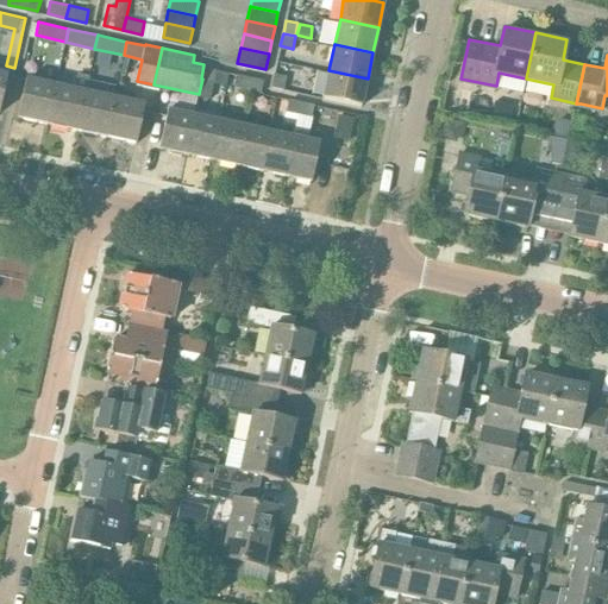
[(218,68),(204,64),(201,79),(202,79),(214,81),(218,68)]
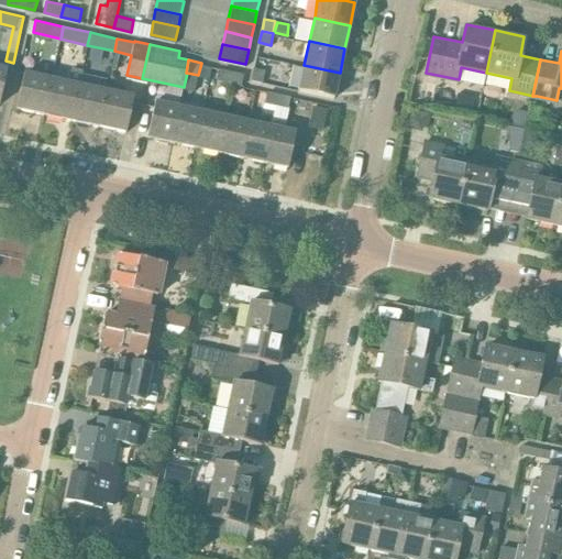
[(299,88),(334,96),(340,73),(304,65),(299,88)]
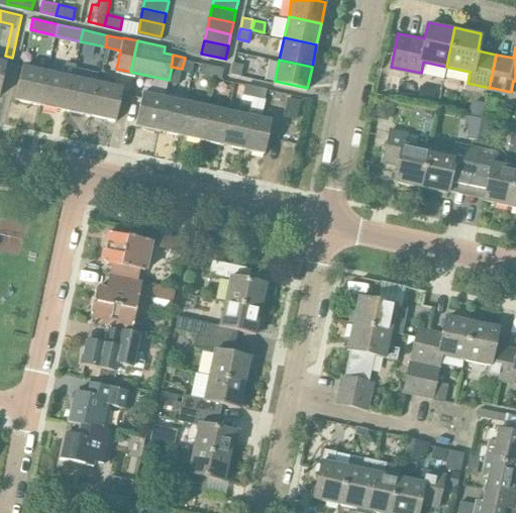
[(40,103),(66,108),(73,76),(76,64),(67,61),(64,74),(47,71),(40,103)]
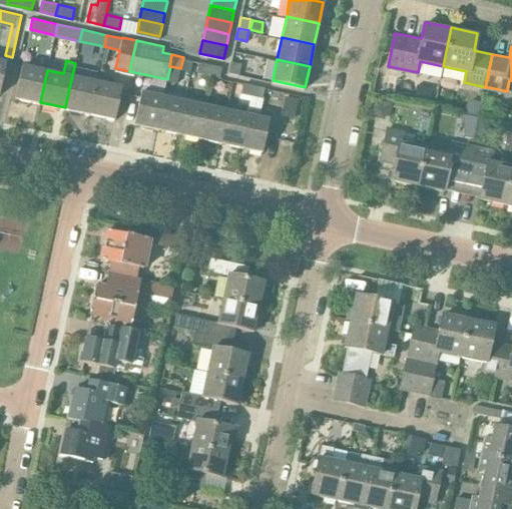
[(241,63),(231,60),(228,71),(239,73),(241,63)]
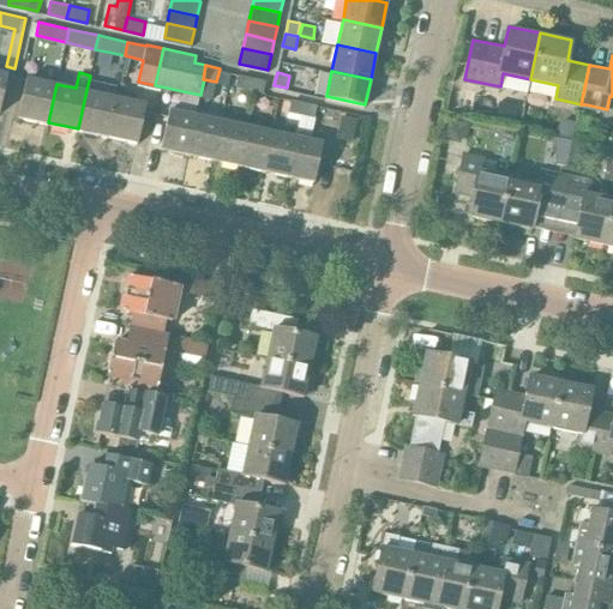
[(253,76),(241,73),(239,85),(251,89),(253,76)]
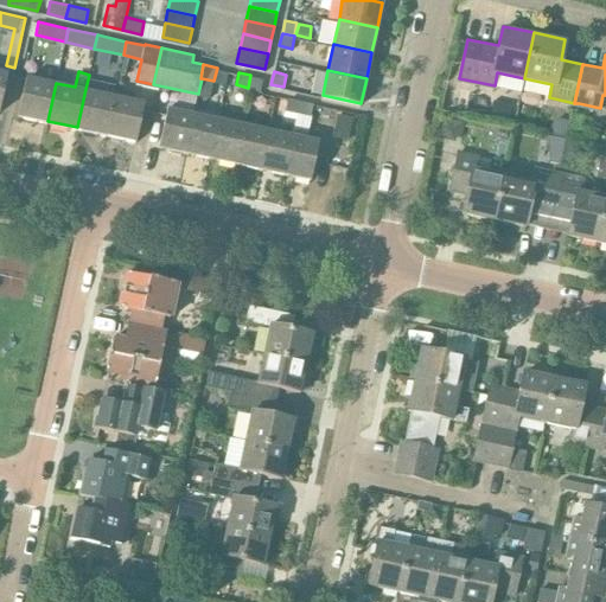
[(248,88),(260,90),(263,78),(250,75),(248,88)]
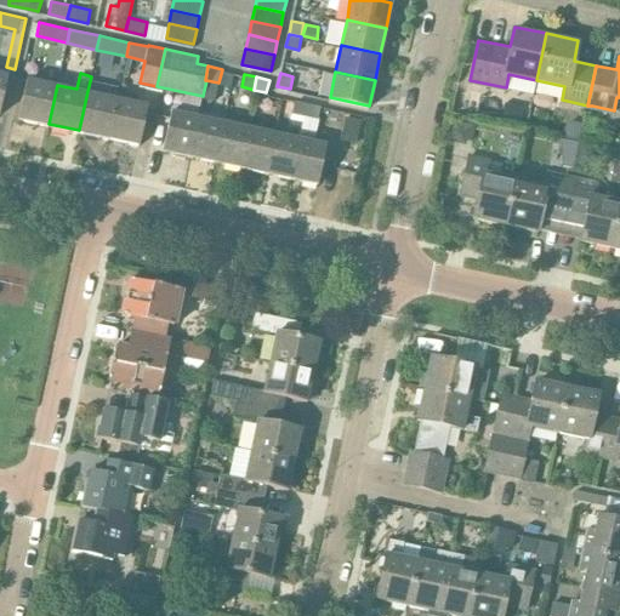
[(18,118),(49,124),(57,85),(27,78),(18,118)]
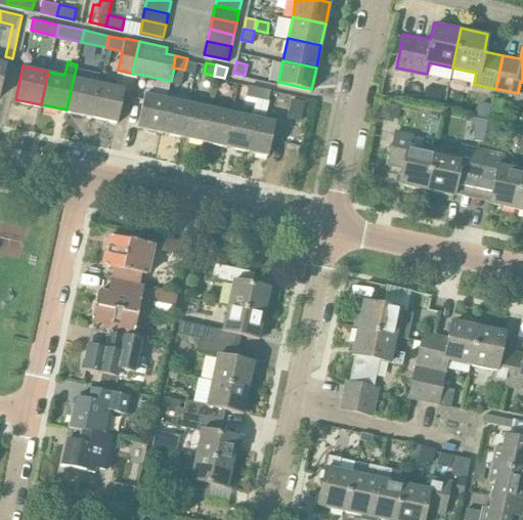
[(98,83),(74,77),(67,110),(92,116),(98,83)]
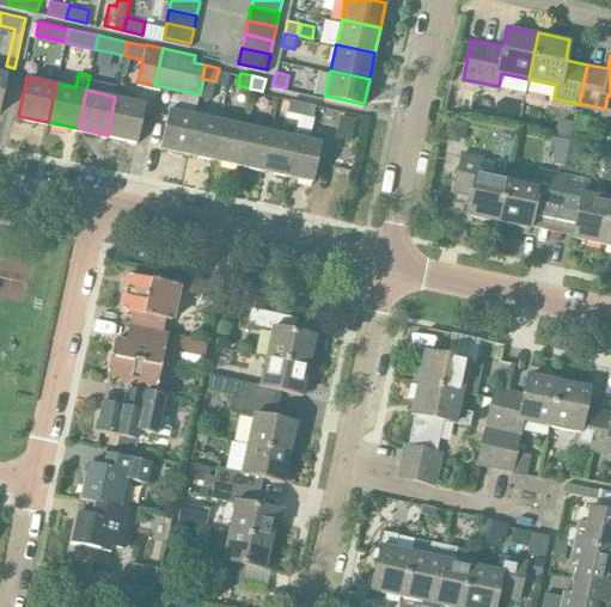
[(146,104),(115,97),(108,135),(138,141),(146,104)]
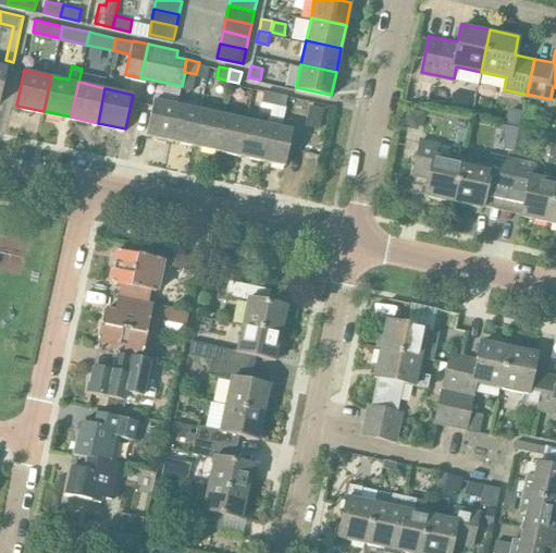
[(276,91),(264,89),(262,100),(273,102),(274,103),(276,91)]
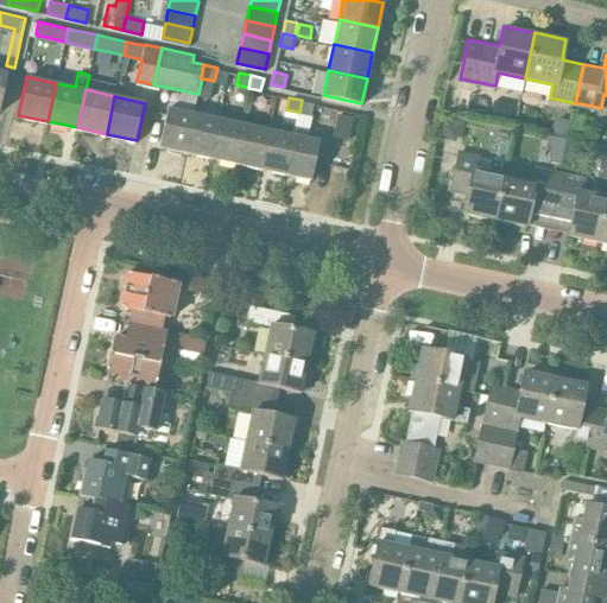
[(311,114),(314,102),(302,100),(299,113),(298,112),(293,134),(295,134),(286,173),(311,178),(320,140),(308,138),(314,115),(311,114)]
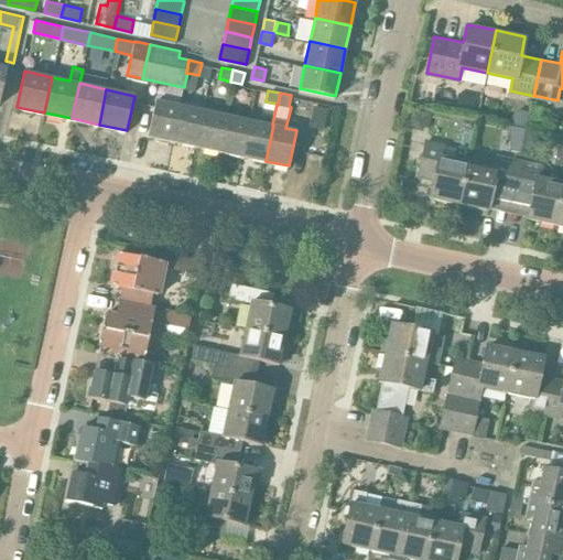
[(148,135),(172,140),(179,105),(165,103),(168,96),(158,94),(157,100),(155,100),(148,135)]
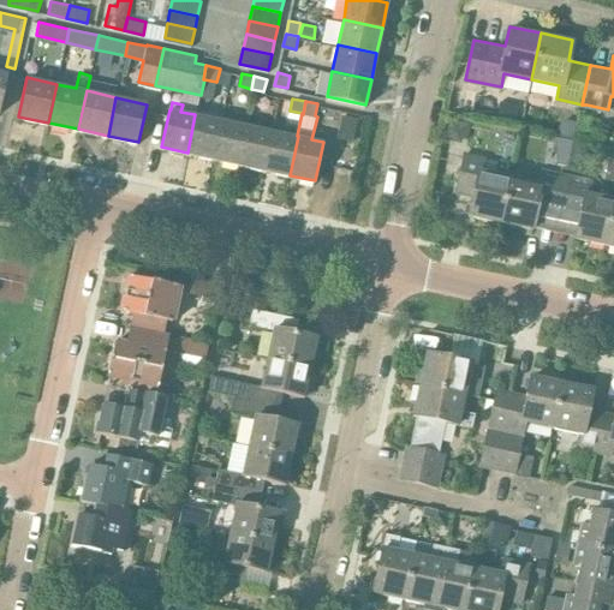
[(341,113),(337,137),(353,141),(358,117),(341,113)]
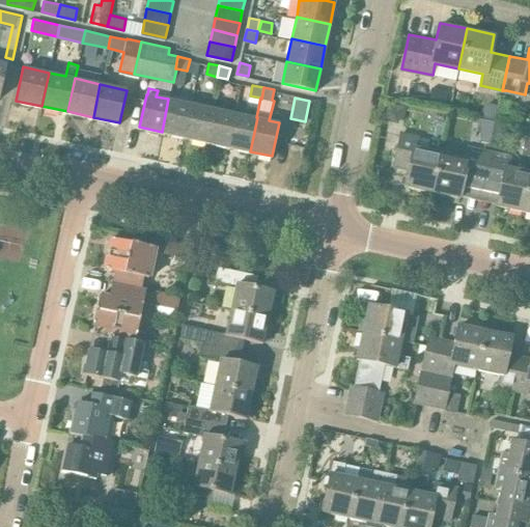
[(168,99),(162,132),(184,137),(191,104),(168,99)]
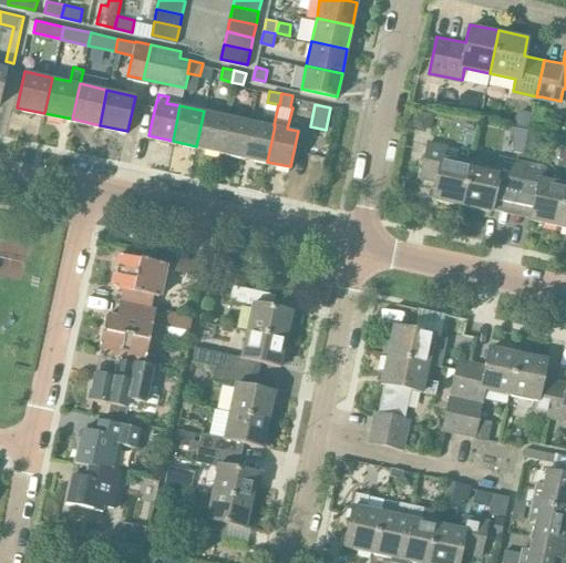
[(413,112),(410,128),(425,131),(426,124),(432,125),(435,112),(420,109),(419,114),(413,112)]
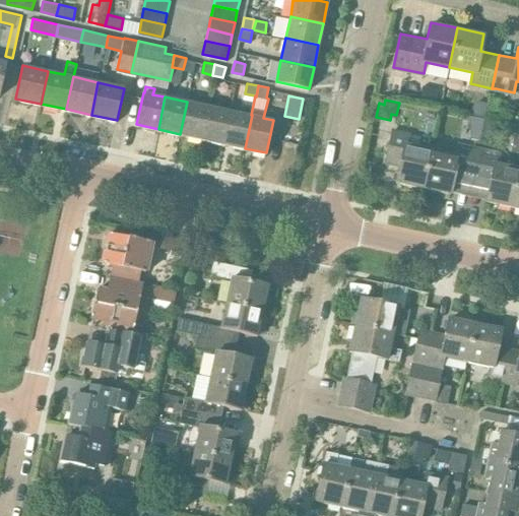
[(187,102),(180,134),(201,138),(208,106),(187,102)]
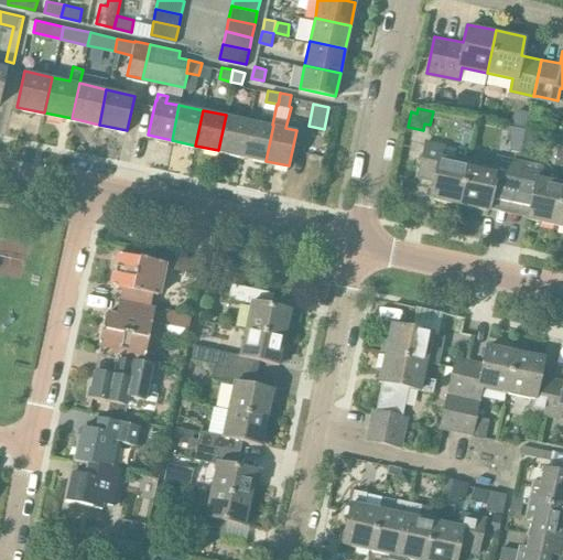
[(226,115),(218,150),(242,155),(250,120),(226,115)]
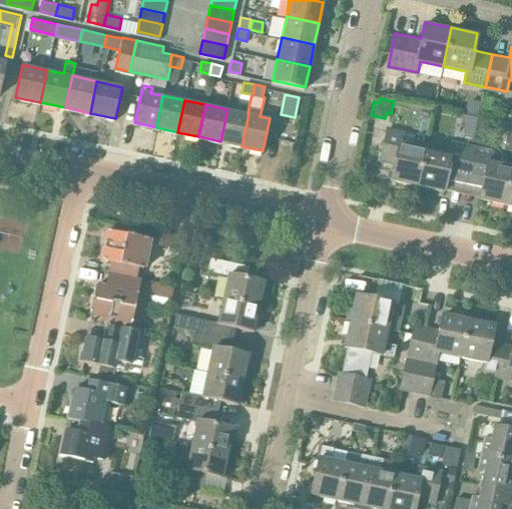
[(227,109),(220,141),(241,146),(248,113),(247,113),(227,109)]
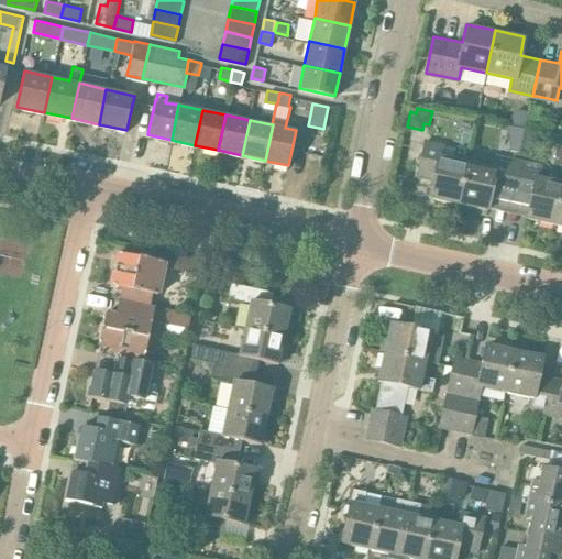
[(525,129),(521,149),(533,151),(537,131),(525,129)]
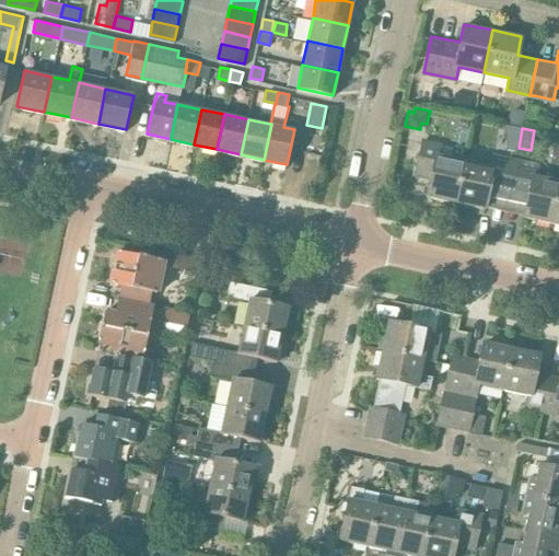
[(442,143),(442,142),(423,138),(416,174),(431,177),(428,195),(456,201),(465,161),(451,158),(453,146),(442,143)]
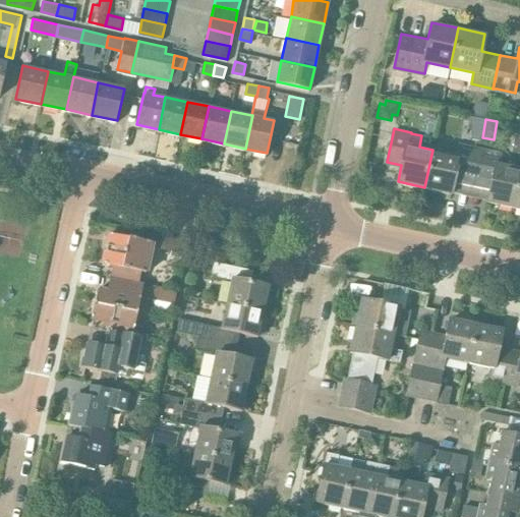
[(455,176),(469,179),(472,180),(479,148),(476,147),(459,142),(458,146),(435,140),(432,150),(424,187),(451,193),(455,176)]
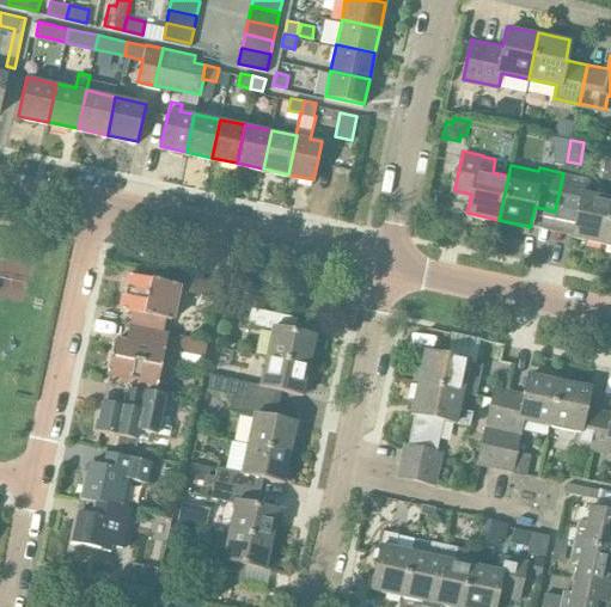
[(563,173),(555,212),(576,215),(573,235),(604,243),(610,208),(610,197),(586,192),(588,179),(569,175),(563,173)]
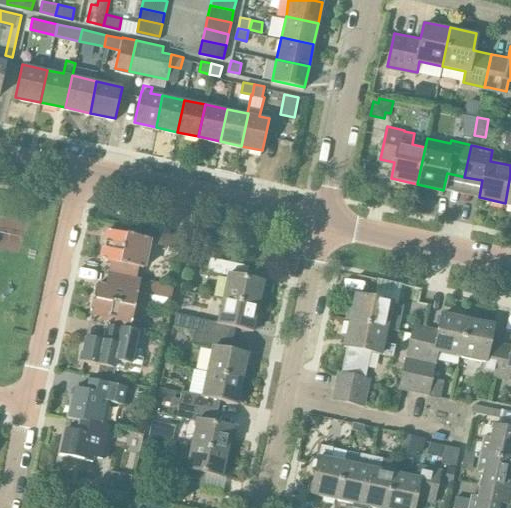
[(151,243),(158,244),(181,249),(184,236),(127,223),(125,232),(107,228),(101,258),(111,260),(108,272),(173,286),(174,284),(137,276),(139,266),(146,268),(151,243)]
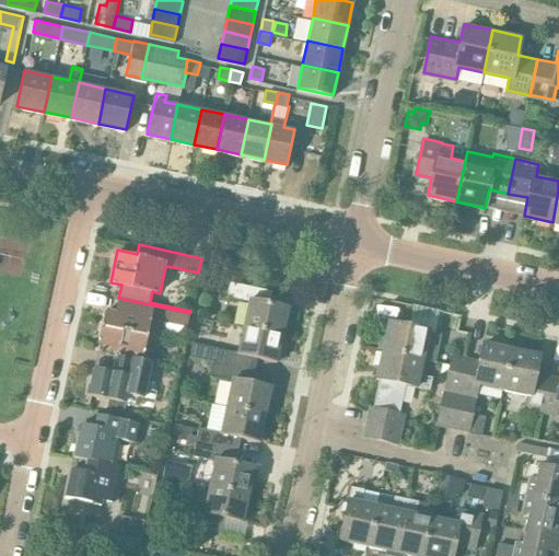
[(243,325),(283,333),(289,307),(269,302),(272,289),(231,280),(228,294),(249,299),(243,325)]
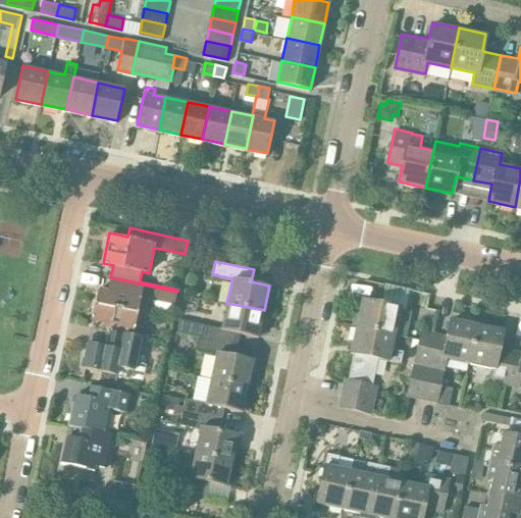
[(92,317),(135,326),(141,296),(174,303),(176,292),(110,277),(107,290),(98,288),(92,317)]
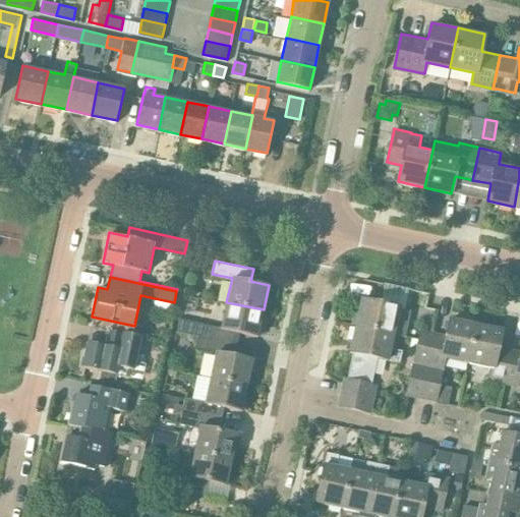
[(355,324),(394,332),(397,318),(409,320),(411,308),(361,298),(355,324)]
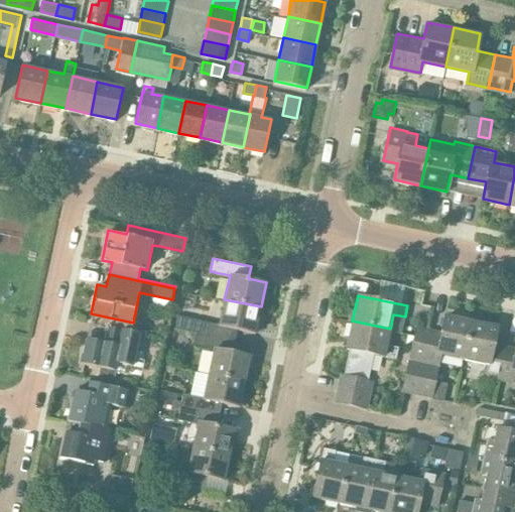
[(197,332),(233,340),(236,328),(255,332),(261,306),(224,299),(220,323),(200,318),(197,332)]
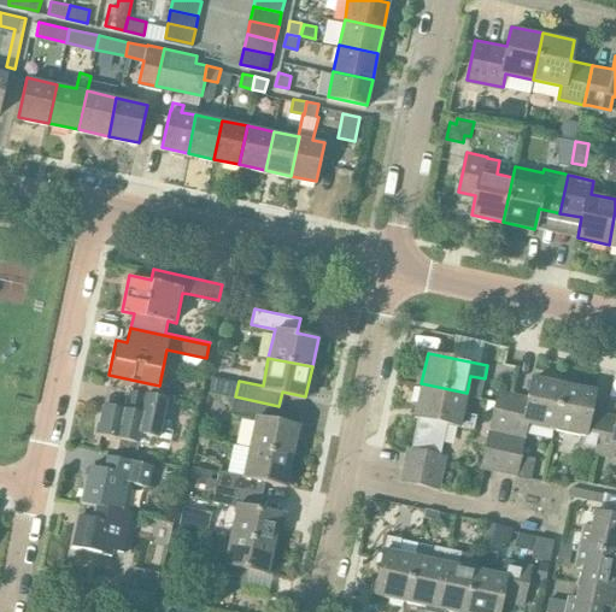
[(514,393),(506,431),(508,431),(523,435),(527,422),(555,428),(564,382),(533,376),(529,395),(514,393)]
